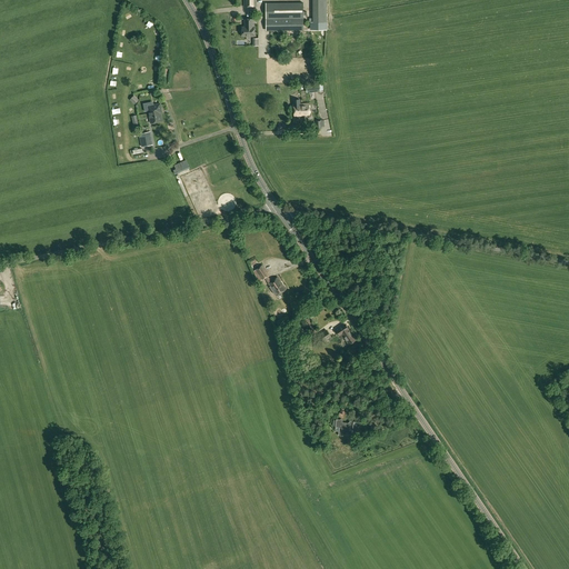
[(329,20),(328,0),(318,0),(318,7),(316,7),(317,21),(329,20)]
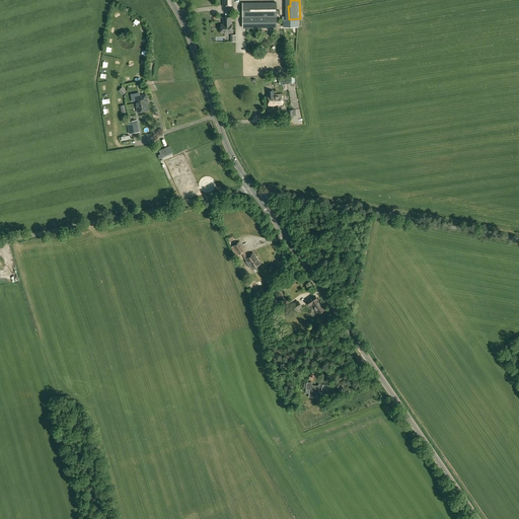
[(277,2),(242,3),(242,22),(256,22),(266,22),(266,19),(270,19),(270,21),(274,21),(273,19),(277,19),(277,2)]
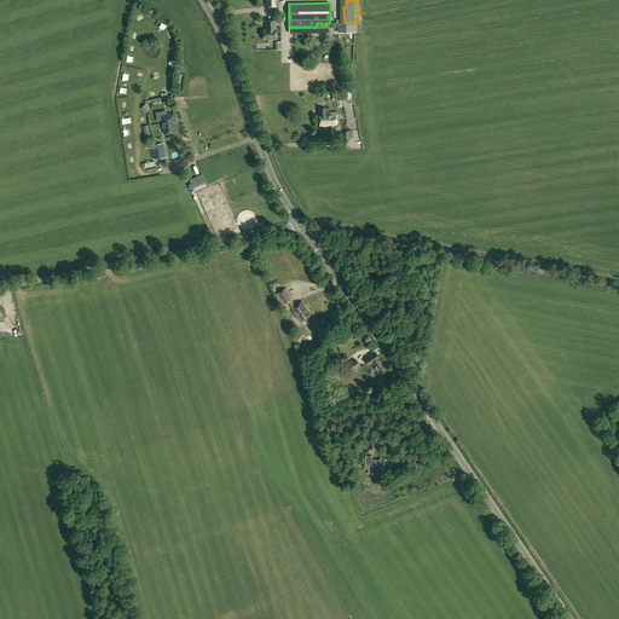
[(264,39),(277,39),(276,29),(276,21),(266,21),(266,30),(264,30),(264,39)]
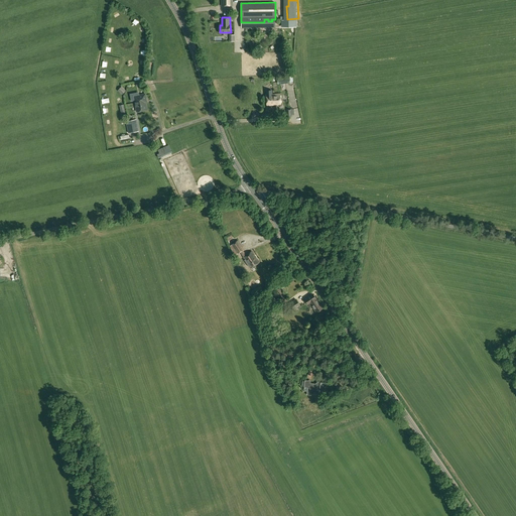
[(290,83),(289,76),(277,77),(278,84),(290,83)]
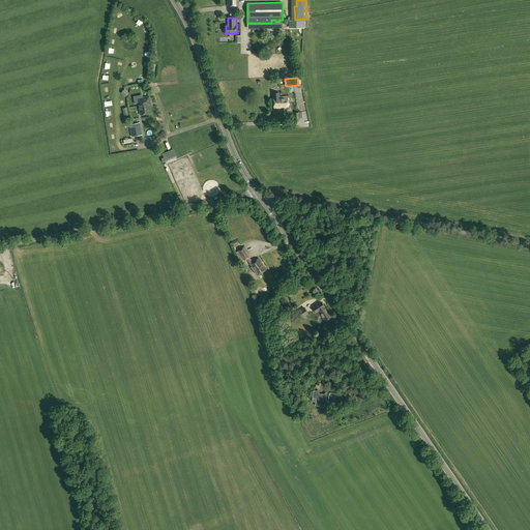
[(138,98),(139,108),(149,106),(150,105),(149,96),(138,98)]
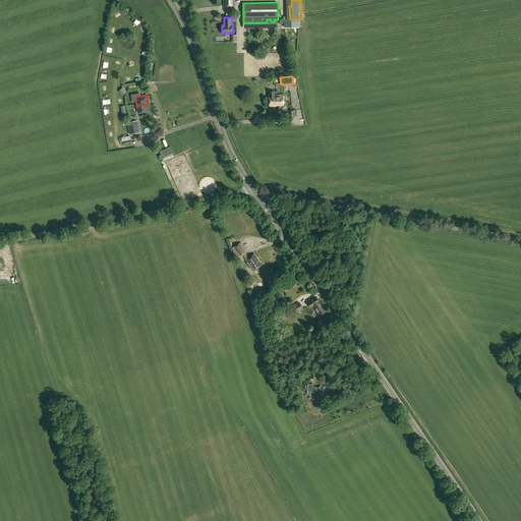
[(270,107),(279,106),(279,102),(276,102),(276,95),(269,96),(270,107)]
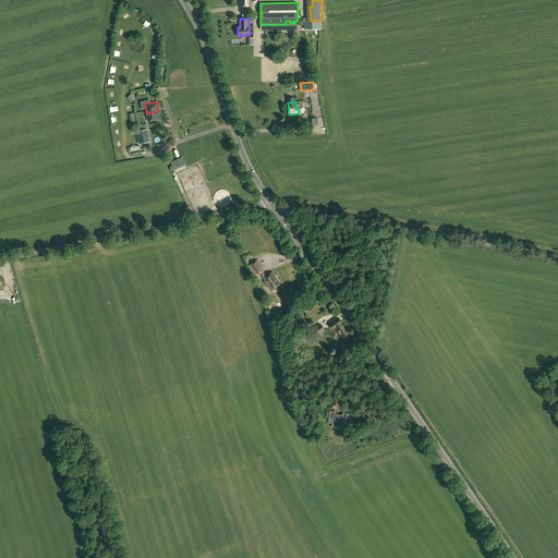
[(304,113),(303,101),(295,101),(295,109),(299,109),(299,113),(304,113)]
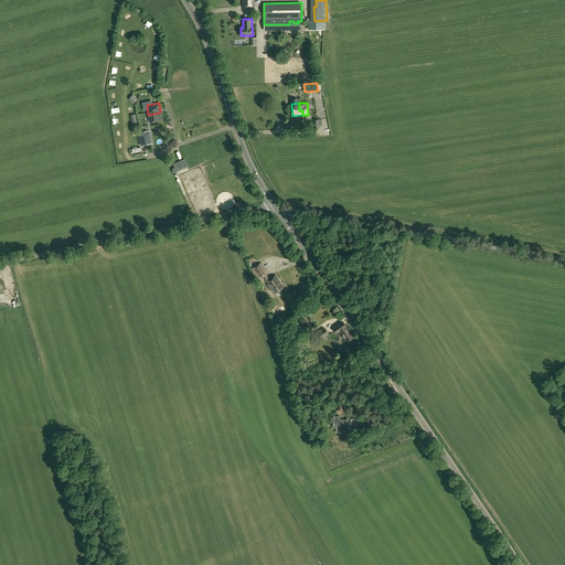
[(149,121),(161,119),(159,113),(148,115),(149,121)]
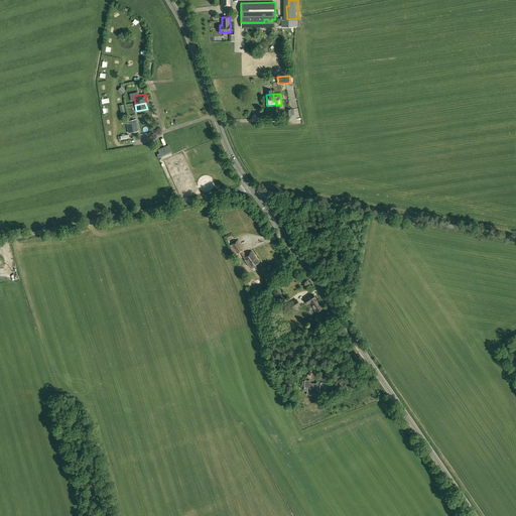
[(126,121),(129,133),(138,131),(136,119),(126,121)]
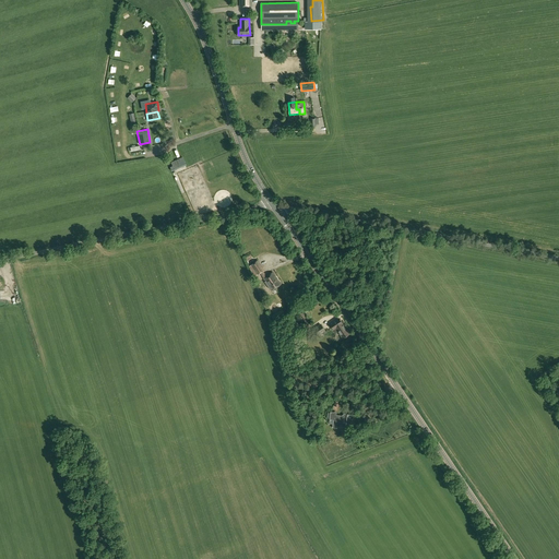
[(177,169),(187,165),(183,157),(171,163),(175,170),(177,169)]
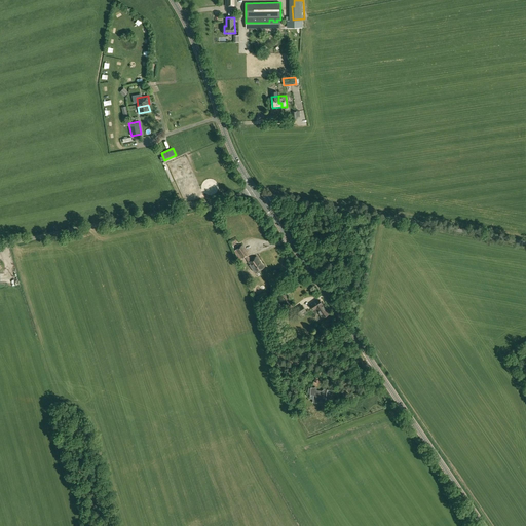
[(248,256),(249,255),(242,245),(236,249),(236,250),(234,251),(240,260),(241,259),(242,259),(245,258),(248,262),(251,260),(248,256)]
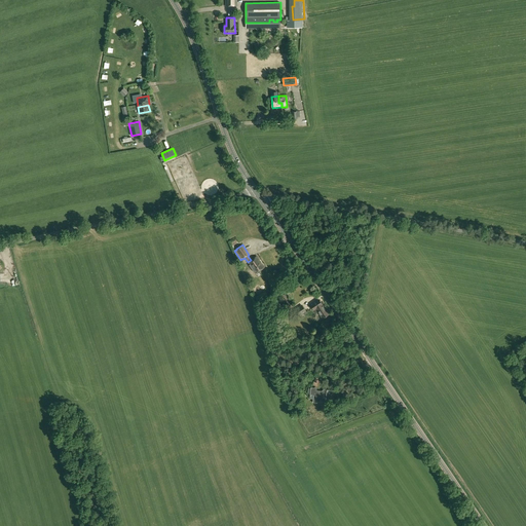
[(264,267),(257,256),(251,260),(248,262),(256,273),(264,267)]
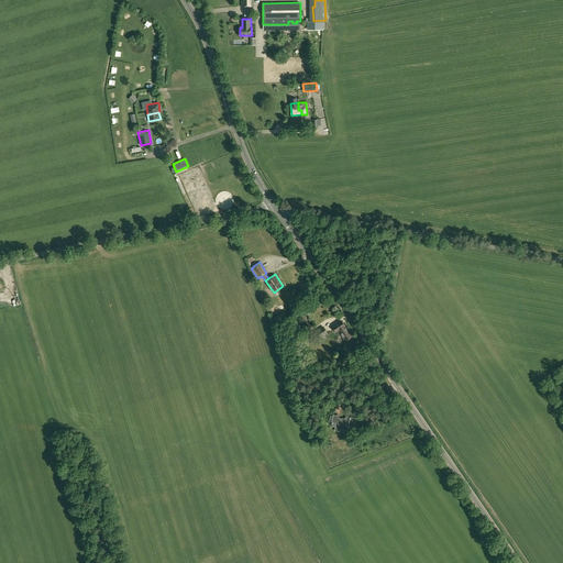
[(352,337),(345,326),(342,321),(332,327),(335,332),(335,331),(339,335),(341,334),(345,341),(352,337)]
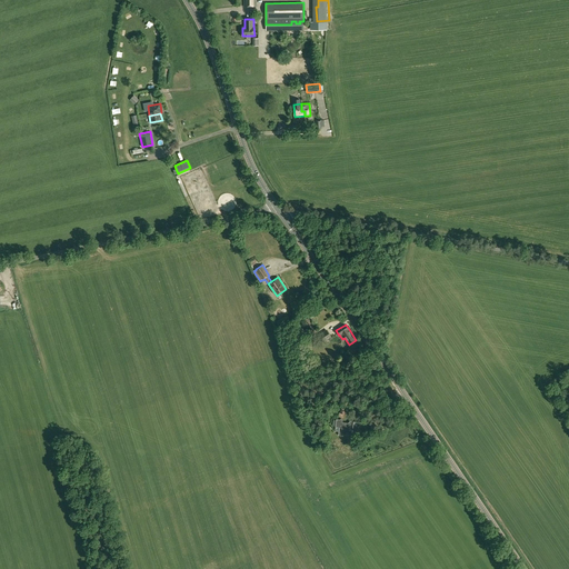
[(326,330),(319,335),(323,341),(331,337),(326,330)]
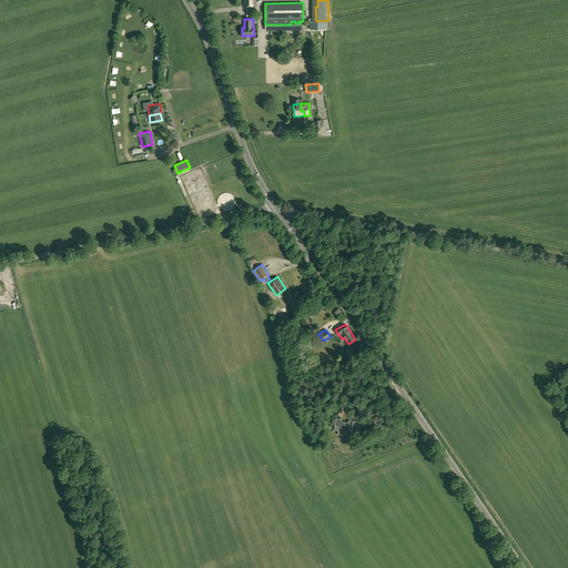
[(312,335),(305,340),(310,347),(316,343),(312,335)]
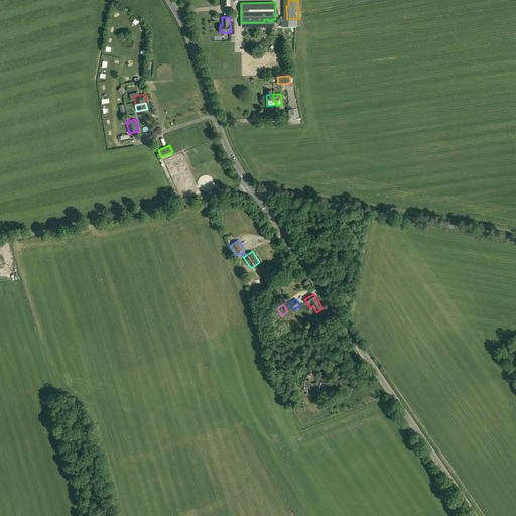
[(304,387),(307,387),(307,395),(311,395),(311,393),(319,394),(320,390),(327,391),(327,388),(326,388),(327,382),(317,381),(316,382),(316,383),(308,382),(308,381),(304,380),(304,387)]
